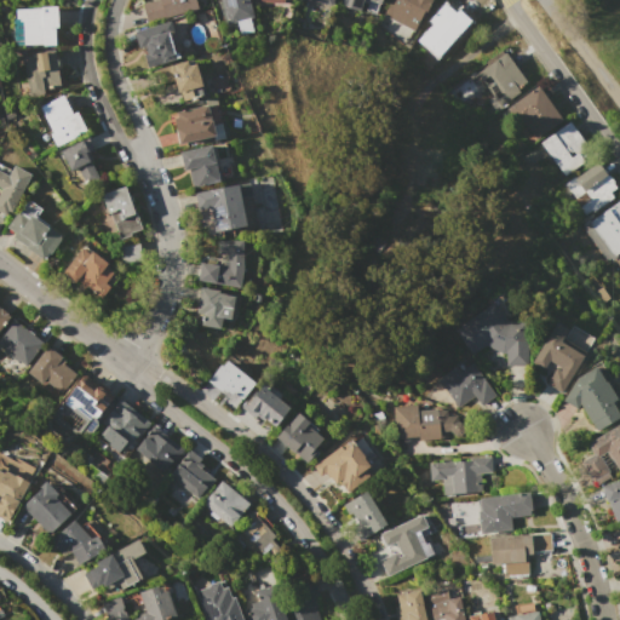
[(142,4),(154,0),(195,0),(199,10),(182,13),(182,11),(147,21),(142,4)]
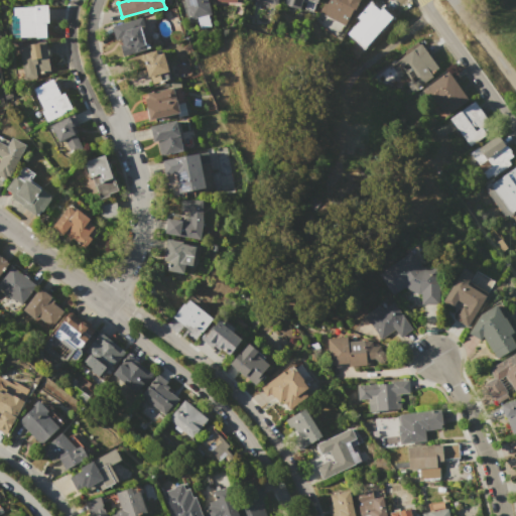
[(182,0),(206,0),(210,13),(207,14),(210,26),(199,28),(196,16),(187,18),(182,0)]
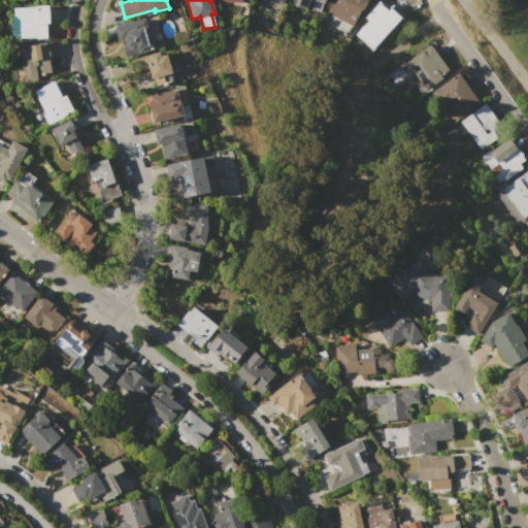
[(289,0),(323,0),(320,12),(310,10),(312,2),(309,1),(307,9),(288,4),(289,0)]
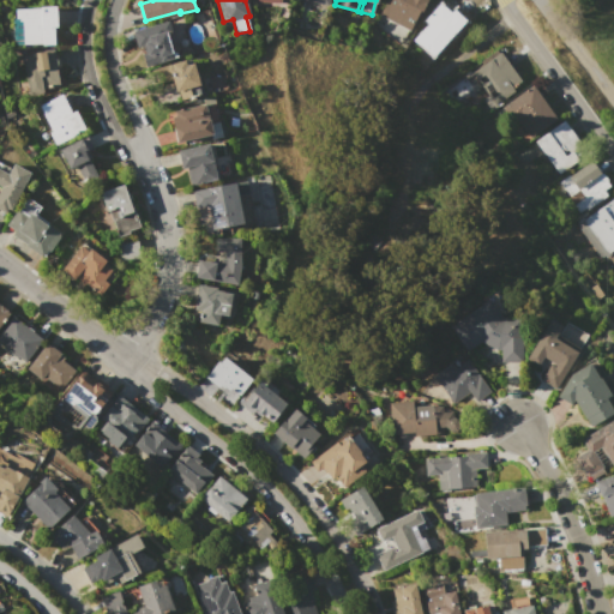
[(379,14),(386,0),(426,0),(410,30),(379,14)]
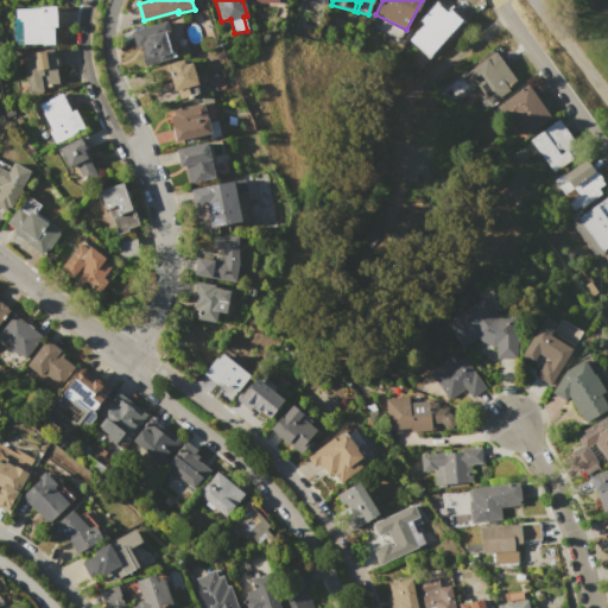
[(16,10),(39,8),(39,6),(56,6),(56,26),(54,26),(55,46),(13,48),(12,18),(16,18),(16,10)]
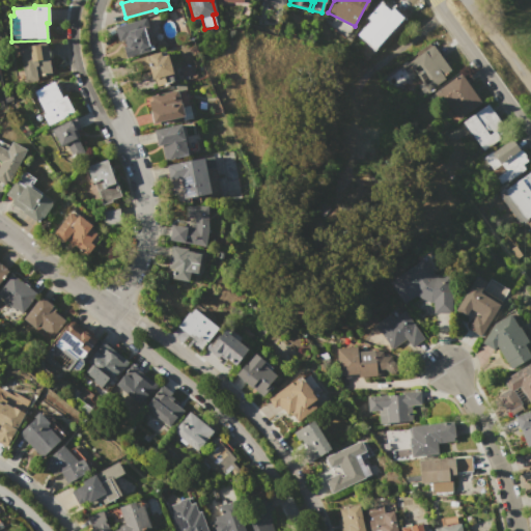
[(357,35),(369,22),(366,19),(378,6),(396,24),(373,50),(357,35)]
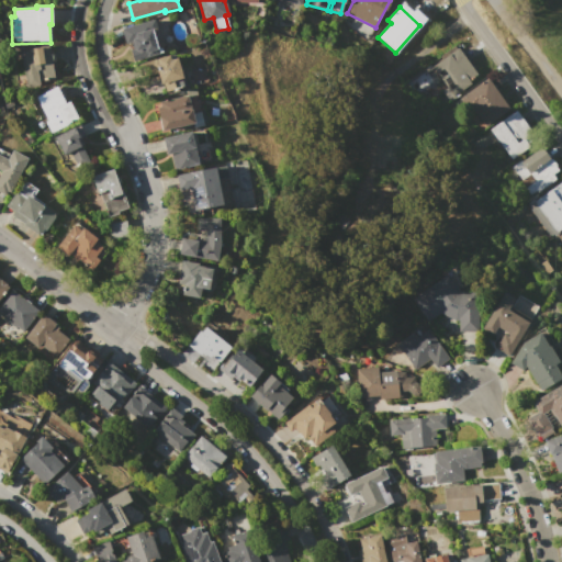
[(122,29),(154,20),(164,53),(131,63),(127,51),(133,49),(131,42),(125,43),(122,29)]
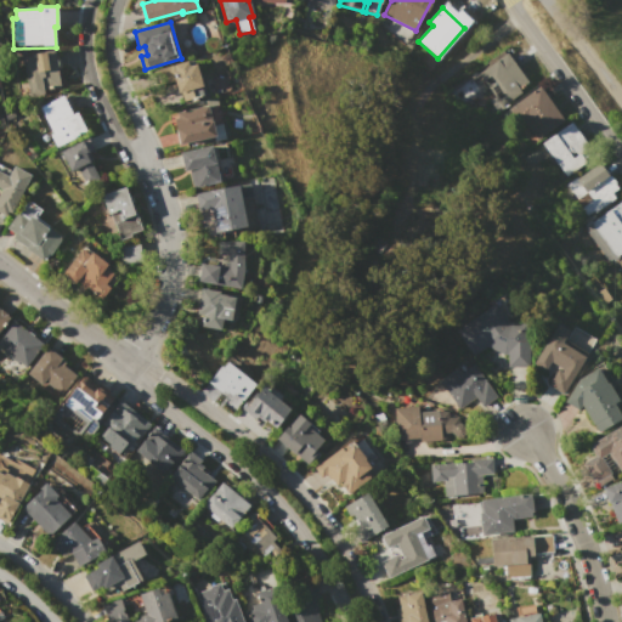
[(23,57),(34,55),(34,54),(54,50),(55,58),(57,60),(58,62),(57,66),(56,67),(60,88),(43,90),(44,94),(29,96),(23,57)]
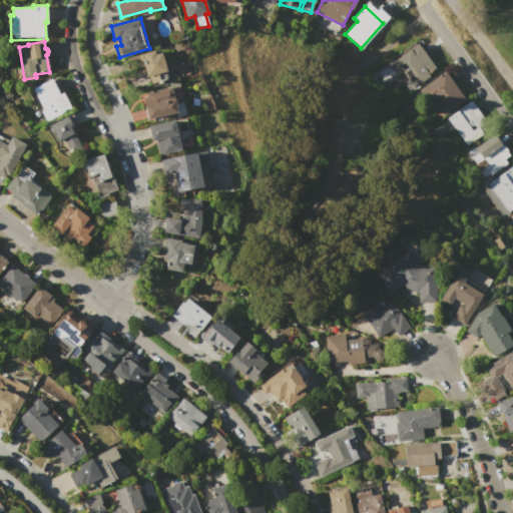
[(394,60),(417,43),(422,49),(424,48),(441,71),(416,89),(394,60)]
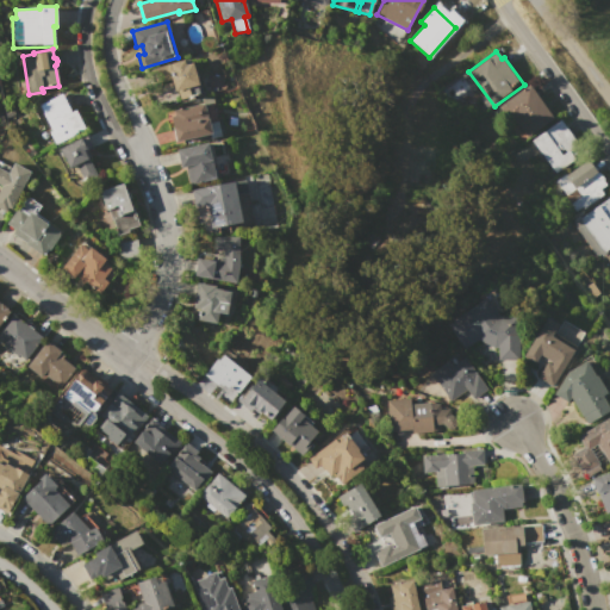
[(150,69),(191,57),(198,85),(188,87),(191,97),(174,101),(172,92),(157,95),(150,69)]
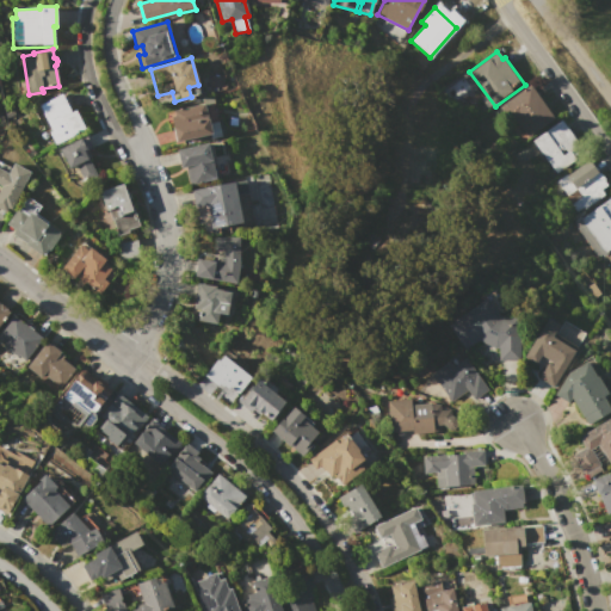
[(501,105),(529,85),(553,118),(524,139),(501,105)]
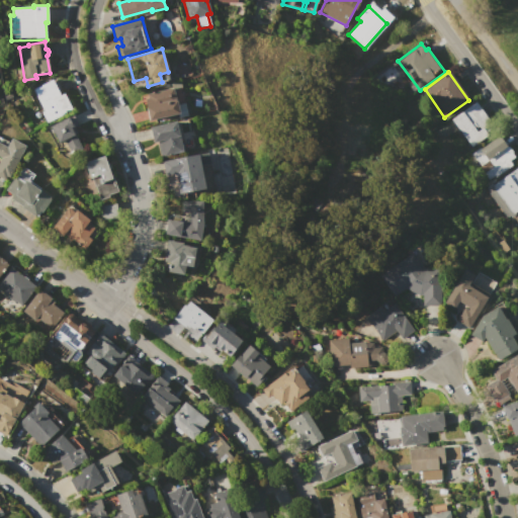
[(33,89),(52,79),(60,95),(64,93),(72,108),(64,112),(65,113),(49,122),(48,120),(46,121),(40,112),(45,110),(33,89)]
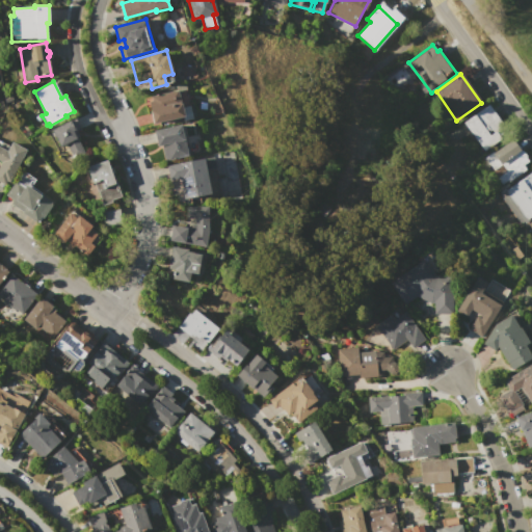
[(152,96),(178,89),(184,116),(154,124),(150,105),(154,104),(152,96)]
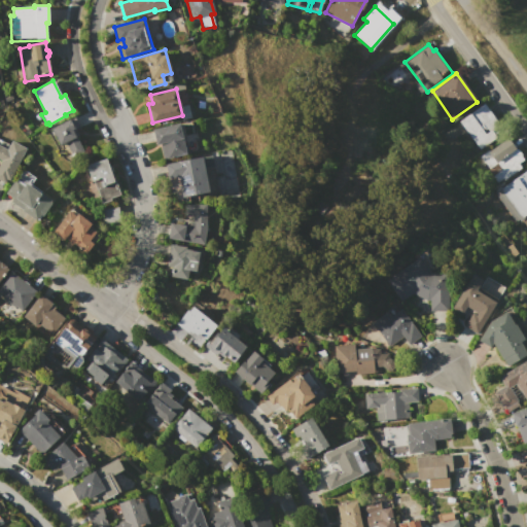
[(458,120),(484,103),(504,133),(480,150),(458,120)]
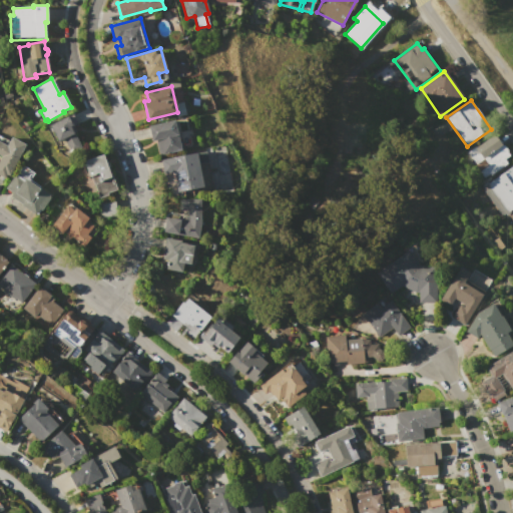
[(50,125),(68,116),(69,116),(85,108),(89,117),(77,124),(80,131),(75,134),(82,147),(72,152),(64,137),(58,140),(50,125)]
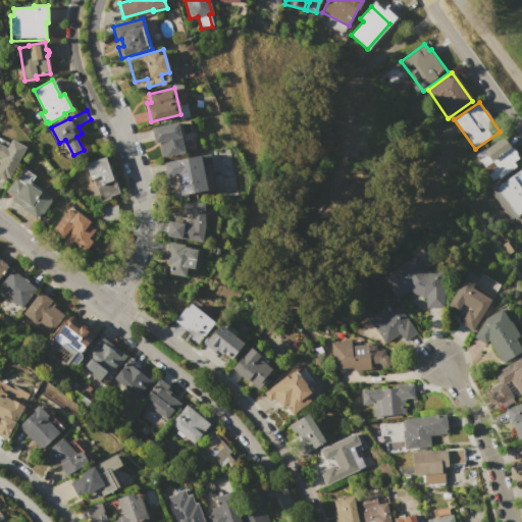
[(151,128),(178,122),(186,153),(163,158),(159,142),(155,143),(151,128)]
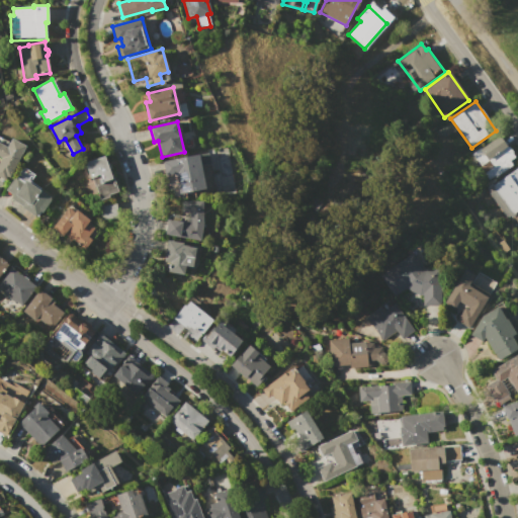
[(470,154),(480,148),(481,149),(500,135),(507,146),(508,146),(512,152),(511,152),(515,157),(510,161),(512,165),(490,181),(470,154)]
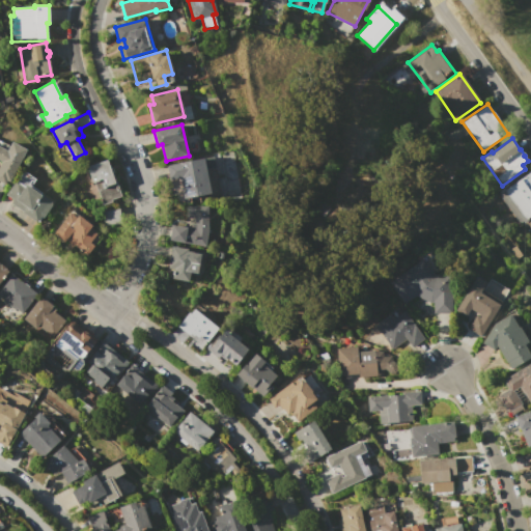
[(0,180),(0,163),(1,162),(0,161),(0,146),(7,150),(11,142),(27,149),(8,186),(0,180)]
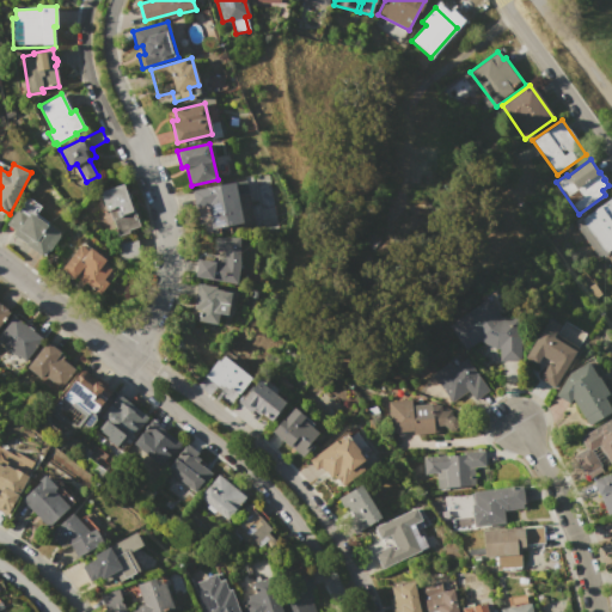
[(193,190),(236,182),(243,224),(210,228),(207,207),(196,209),(193,190)]
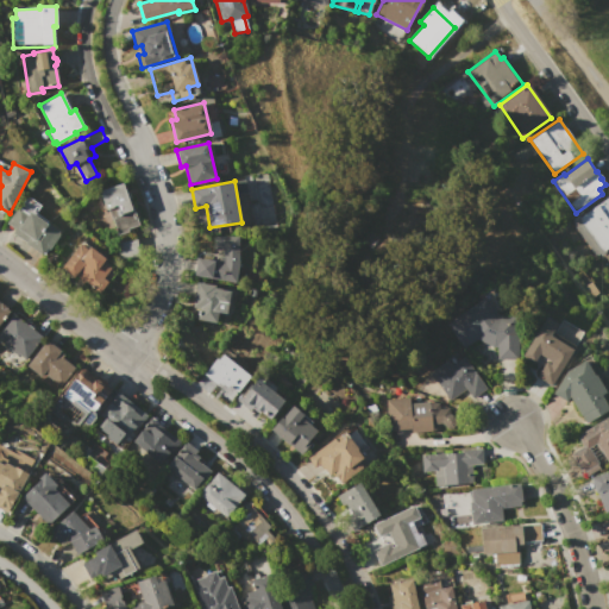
[(99,190),(123,182),(132,209),(133,209),(139,225),(127,228),(129,232),(118,236),(112,218),(111,219),(110,212),(108,209),(106,209),(99,190)]
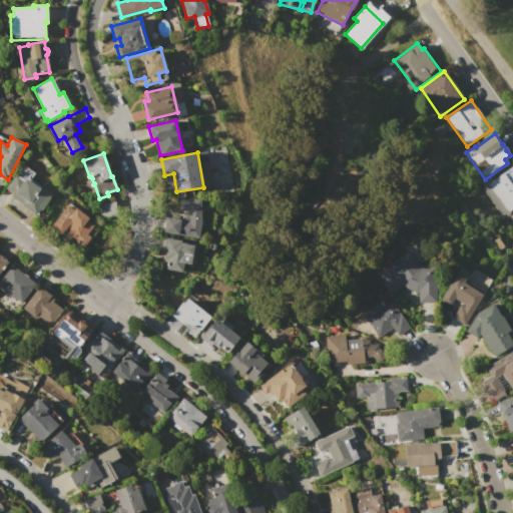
[(487,183),(512,164),(512,206),(507,211),(487,183)]
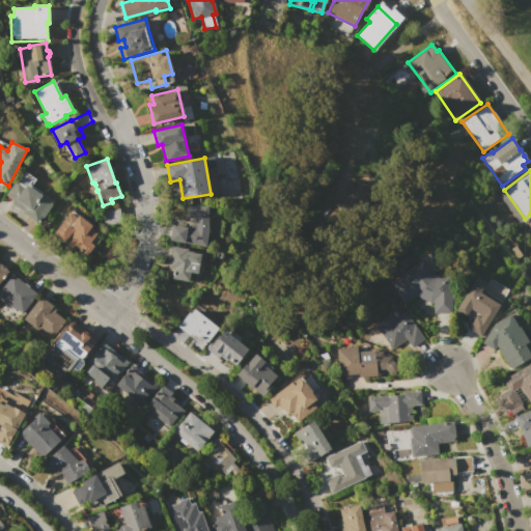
[(6,195),(17,179),(18,180),(23,173),(27,172),(35,178),(29,186),(53,202),(38,223),(10,203),(12,199),(6,195)]
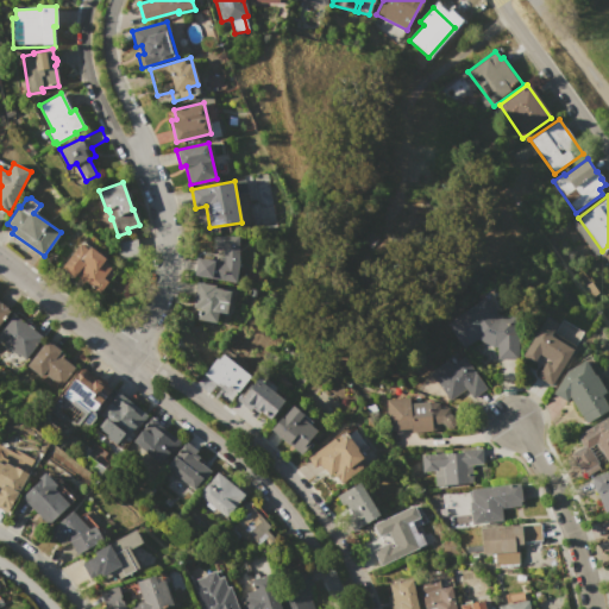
[(196,257),(214,261),(214,256),(223,257),(223,237),(238,237),(238,265),(238,268),(236,281),(207,277),(194,275),(196,257)]
